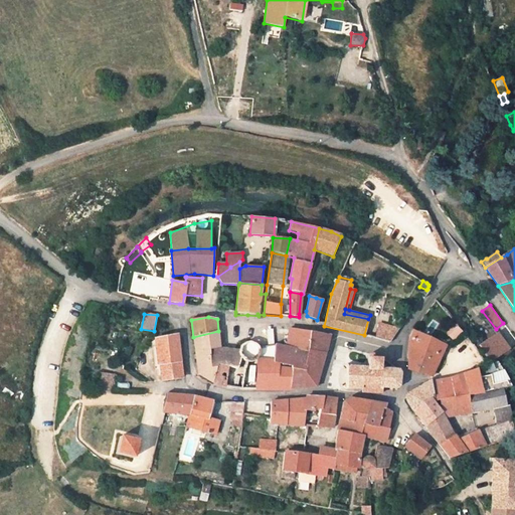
[(400,329),(380,324),(375,338),(391,342),(400,329)]
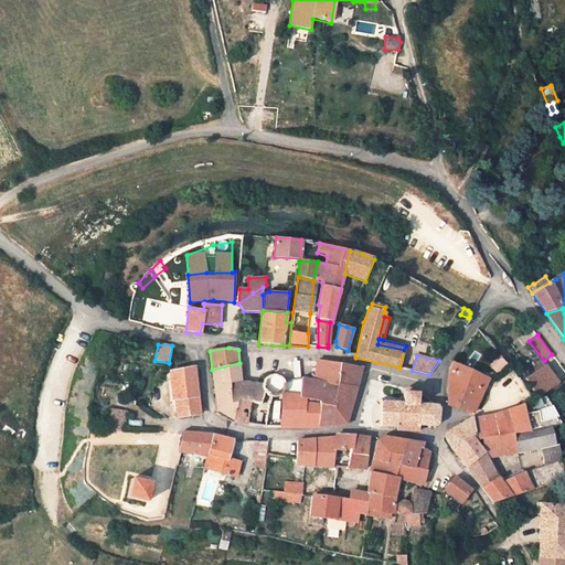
[(508,365),(500,358),(489,366),(497,375),(508,365)]
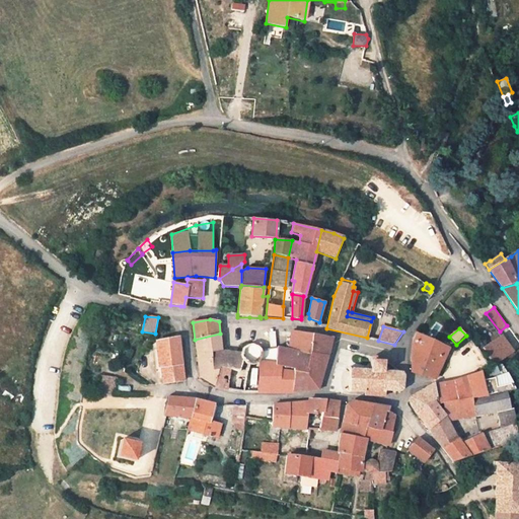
[(299,331),(292,330),(288,350),(296,352),(300,351),(301,353),(310,353),(312,335),(299,331)]
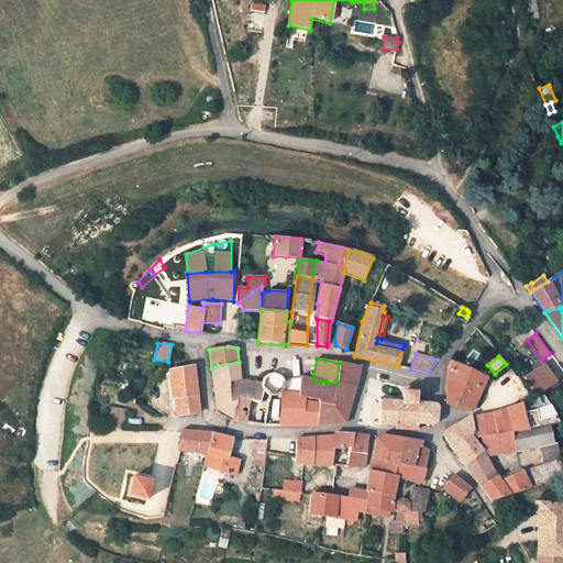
[(239,362),(211,368),(213,379),(218,409),(233,418),(238,399),(230,401),(229,382),(241,381),(239,362)]
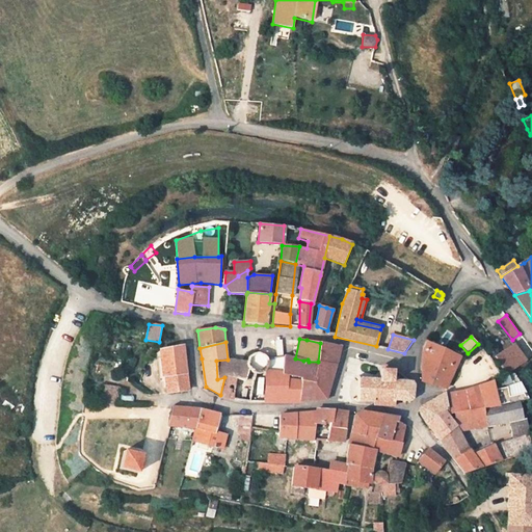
[(301,377),(301,380),(299,401),(314,400),(326,399),(328,391),(328,386),(330,380),(336,365),(337,358),(340,346),(320,343),(318,362),(309,362),(308,360),(303,361),(295,358),(284,356),(282,373),(283,374),(288,375),(295,376),(301,377)]
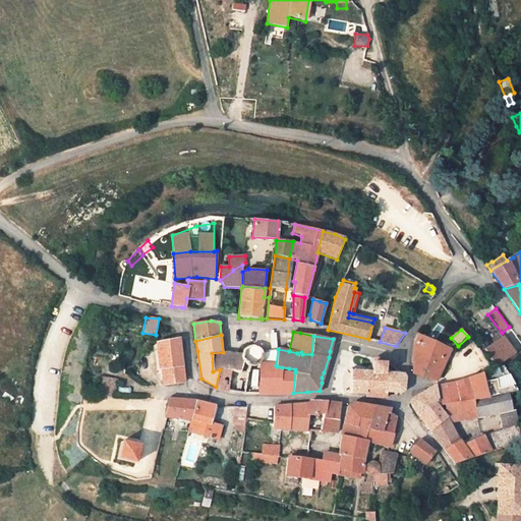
[(416,339),(414,350),(413,373),(437,381),(450,350),(417,336),(416,339)]
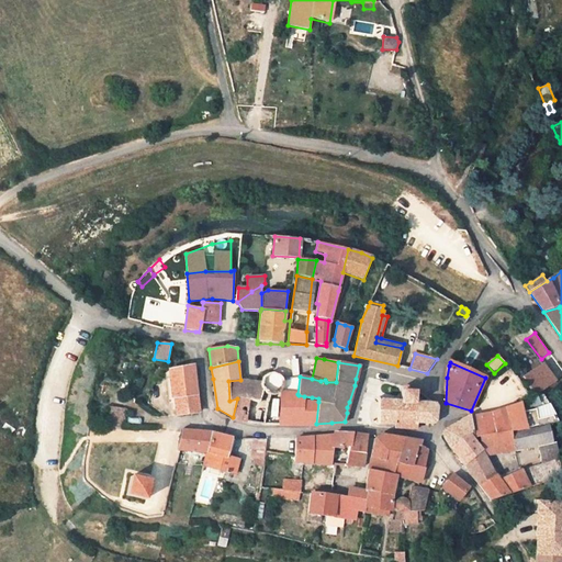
[(543,363),(524,377),(537,395),(551,385),(555,381),(543,363)]
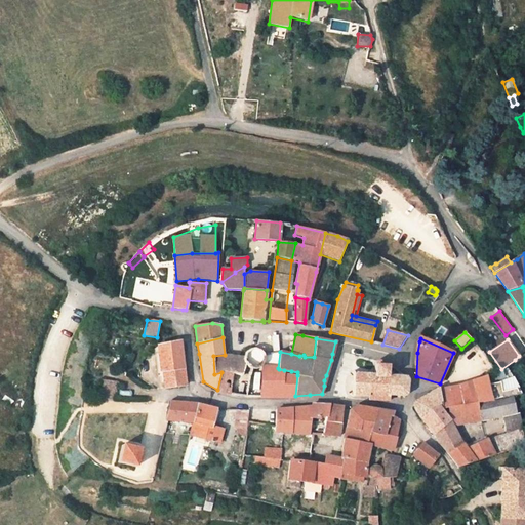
[(158,346),(158,347),(161,372),(163,372),(165,389),(186,386),(186,379),(180,342),(158,346)]
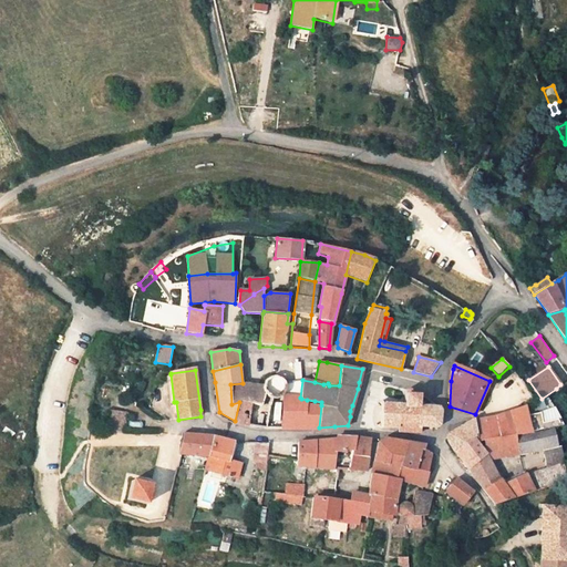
[(243,383),(230,384),(232,404),(239,402),(241,402),(251,403),(263,405),(265,394),(271,398),(276,399),(279,398),(282,395),(285,392),(286,385),(286,382),(281,378),(277,377),(274,375),(270,377),(266,379),(265,381),(263,385),(243,383)]
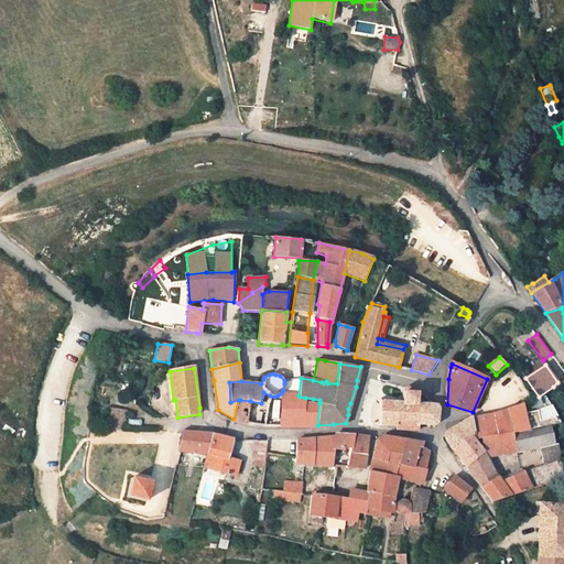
[(284,383),(283,390),(281,393),(285,394),(299,396),(301,378),(284,380),(284,383)]
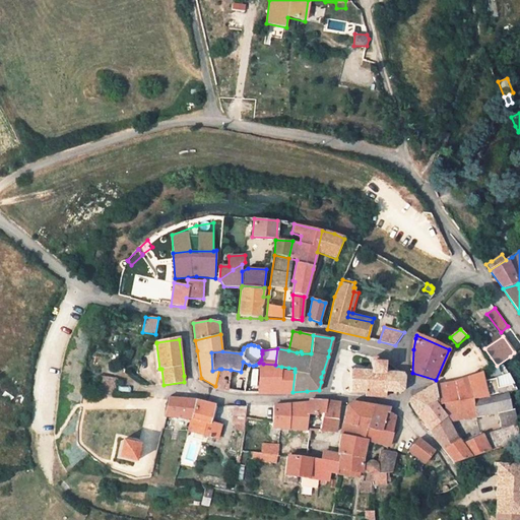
[(519,360),(514,352),(510,356),(517,366),(519,364),(519,360)]
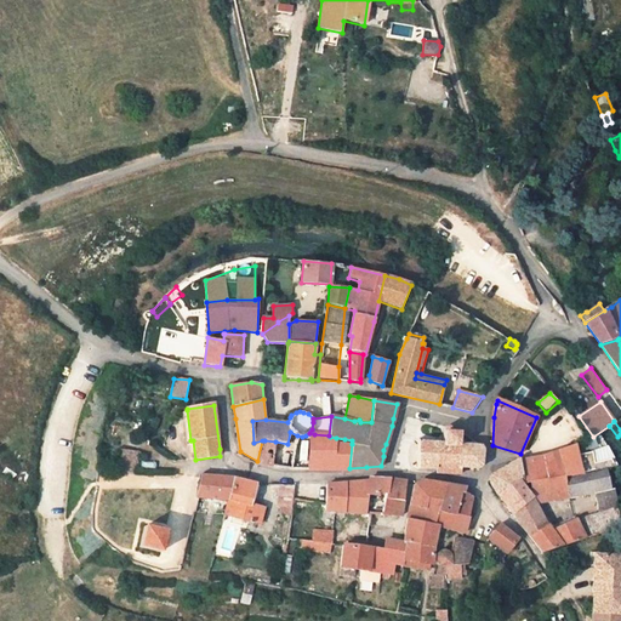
[(443,444),(420,442),(419,471),(436,472),(436,474),(460,476),(461,468),(478,469),(483,466),(484,450),(480,445),(459,445),(457,433),(453,433),(453,431),(451,428),(450,427),(448,427),(445,427),(443,429),(443,444)]
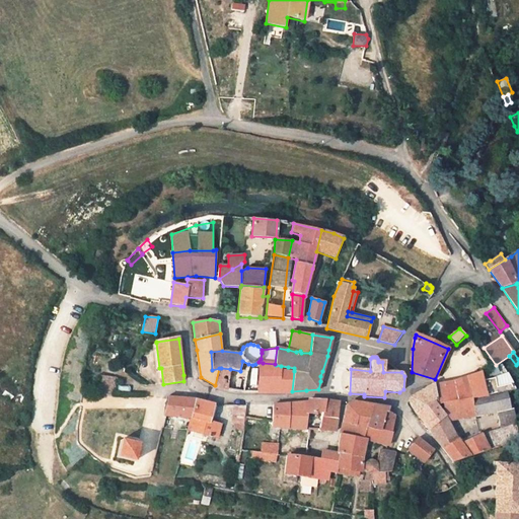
[(221,368),(219,368),(215,385),(219,387),(230,389),(245,392),(248,364),(242,361),(240,371),(230,369),(221,368)]
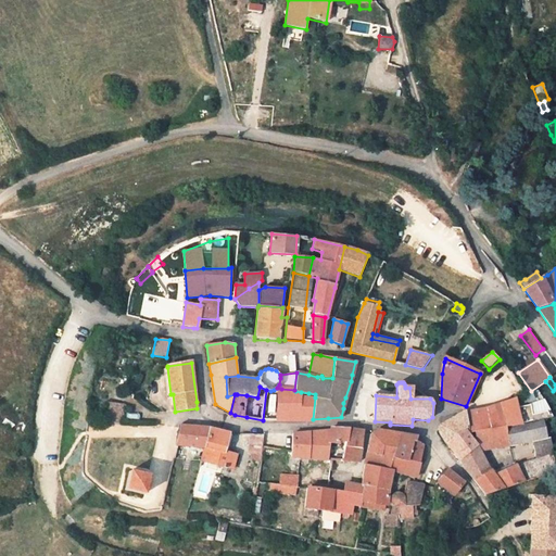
[(278,420),(313,419),(315,397),(301,394),(301,392),(295,391),(294,390),(281,389),(278,420)]
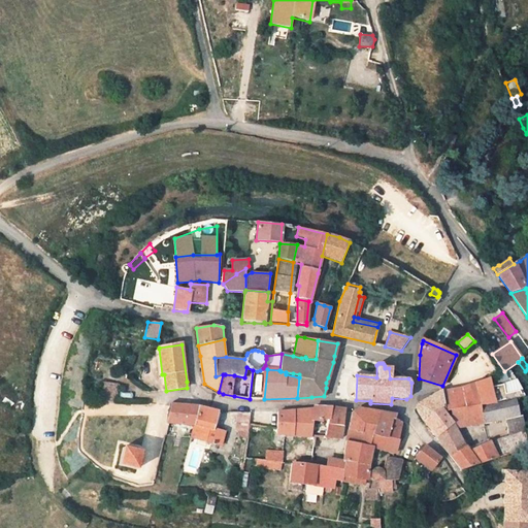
[(460,388),(441,391),(444,406),(441,409),(443,411),(480,405),(493,403),(516,399),(517,398),(516,393),(504,395),(502,387),(491,389),(489,378),(460,388)]
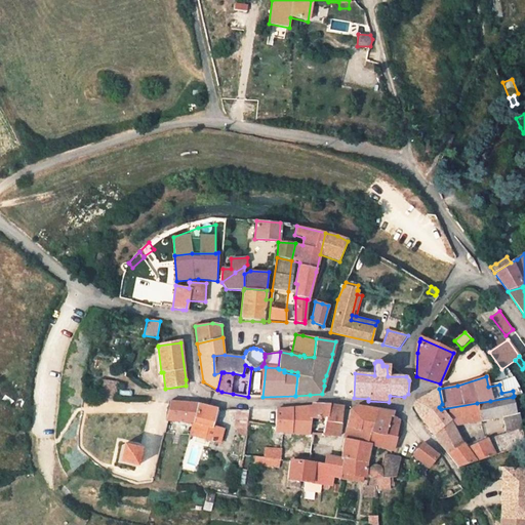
[(499,381),(499,385),(501,393),(513,391),(514,390),(509,379),(499,381)]
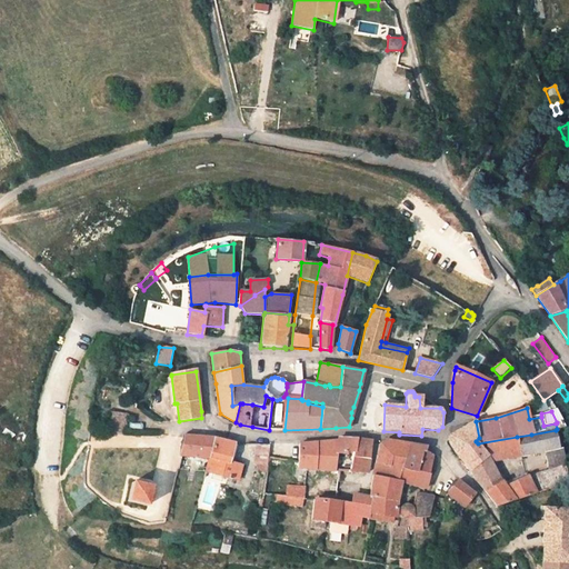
[(127,413),(108,412),(106,432),(125,433),(127,413)]
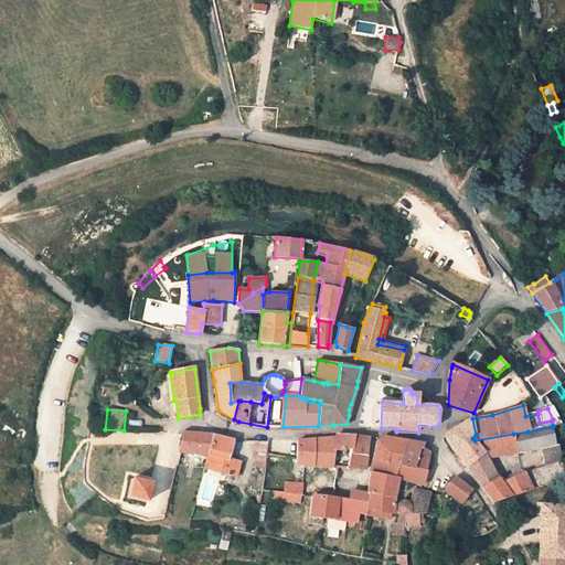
[(446,434),(445,439),(455,454),(458,458),(467,469),(468,468),(484,452),(475,440),(472,438),(476,435),(472,418),(469,419),(446,434)]
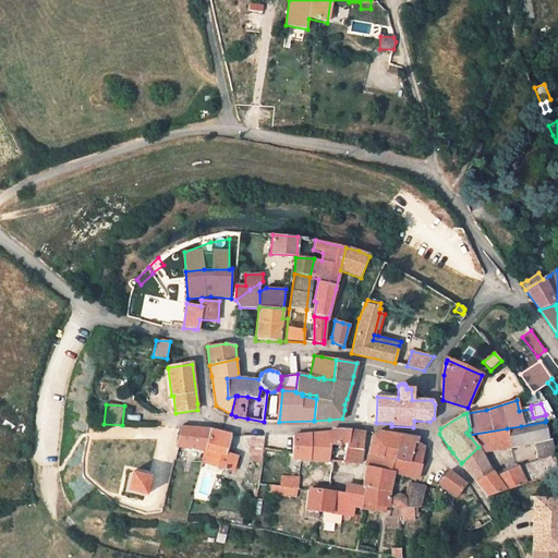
[(521,426),(507,428),(511,447),(511,448),(535,443),(550,439),(545,422),(521,426)]
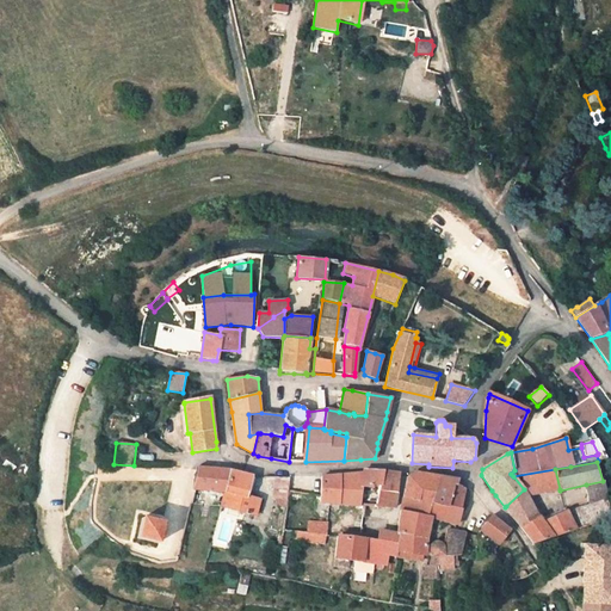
[(220,470),(198,468),(195,489),(224,493),(230,471),(220,470)]
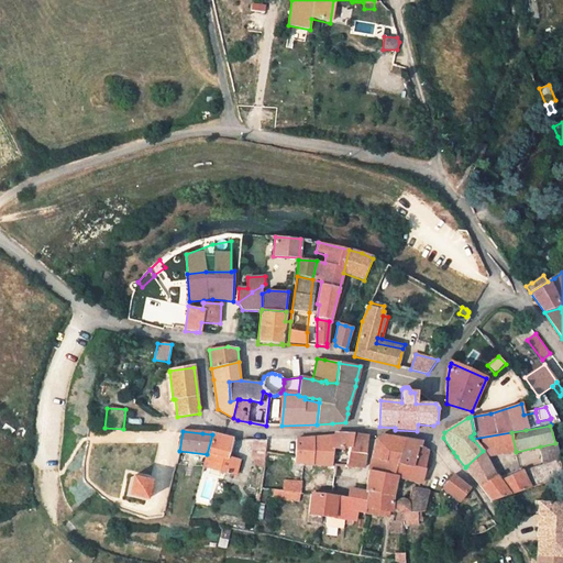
[(471,475),(481,486),(492,501),(531,488),(523,471),(500,482),(495,473),(486,455),(516,451),(511,432),(473,439),(483,451),(466,466),(471,475)]
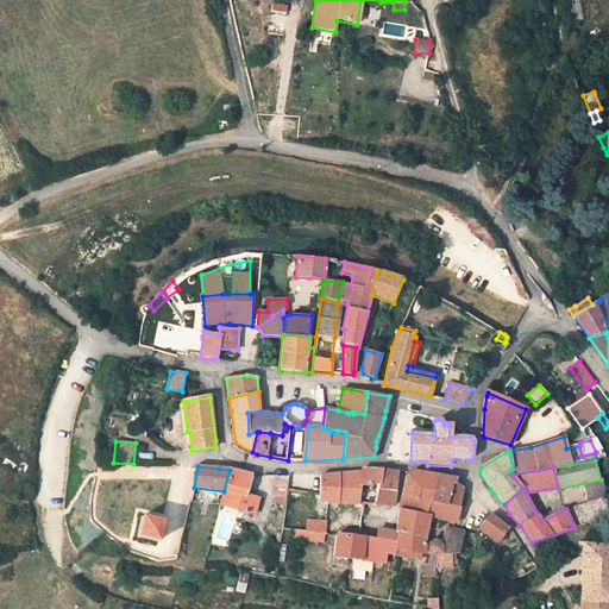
[(230,470),(224,491),(220,504),(256,514),(259,498),(249,495),(245,494),(251,475),(230,470)]
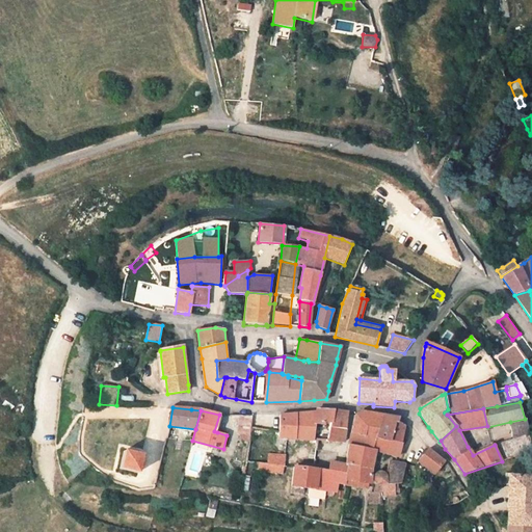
[(317,410),(317,411),(315,424),(323,425),(323,422),(330,422),(331,411),(322,410),(317,410)]
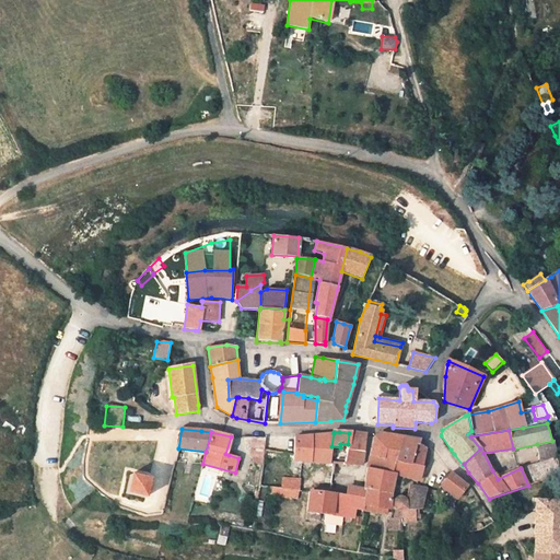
[(334,433),(312,435),(312,462),(329,463),(331,446),(334,433)]
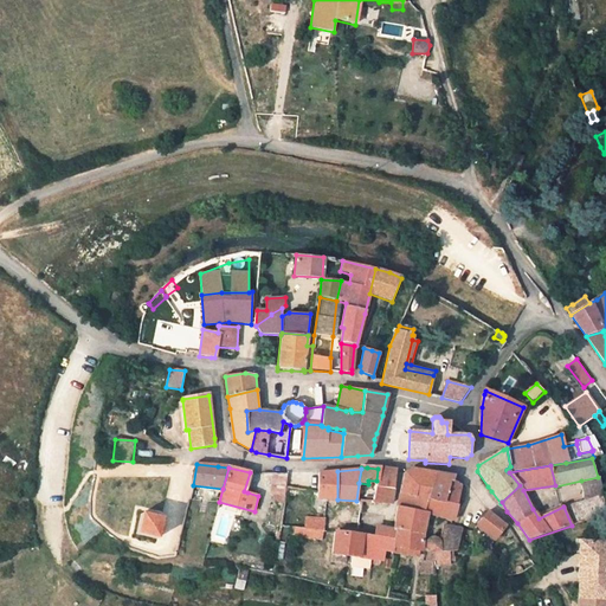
[(378,469),(376,481),(373,502),(392,503),(397,470),(378,469)]
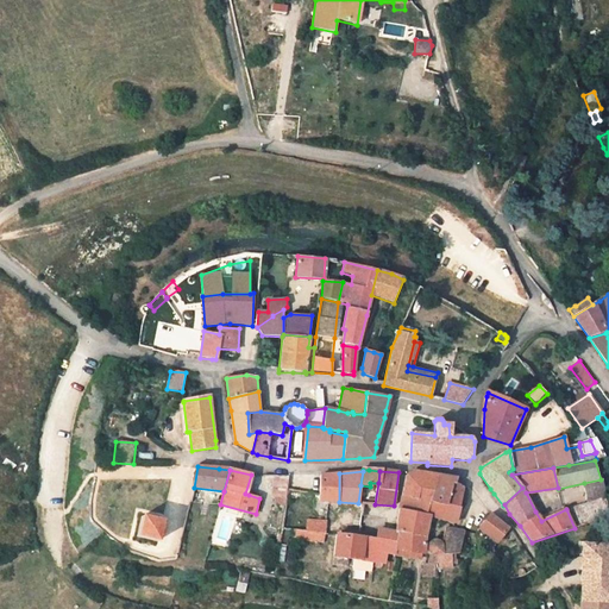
[(414,471),(406,476),(400,506),(400,509),(427,514),(429,502),(438,476),(414,471)]
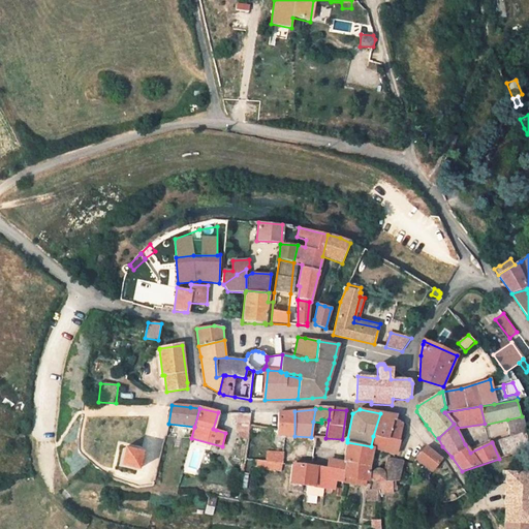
[(294,411),(278,413),(277,429),(277,435),(285,436),(294,436),(294,411)]
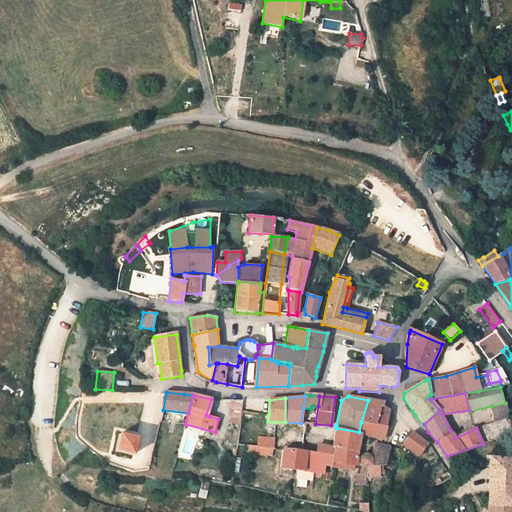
[(215,399),(211,399),(206,415),(209,416),(215,399)]
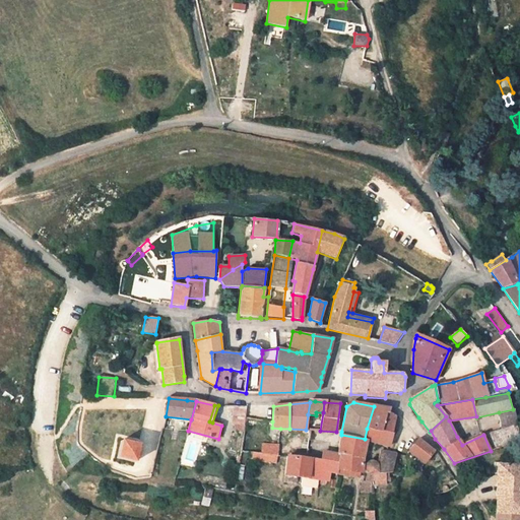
[(248,406),(238,406),(234,431),(245,432),(246,418),(248,406)]
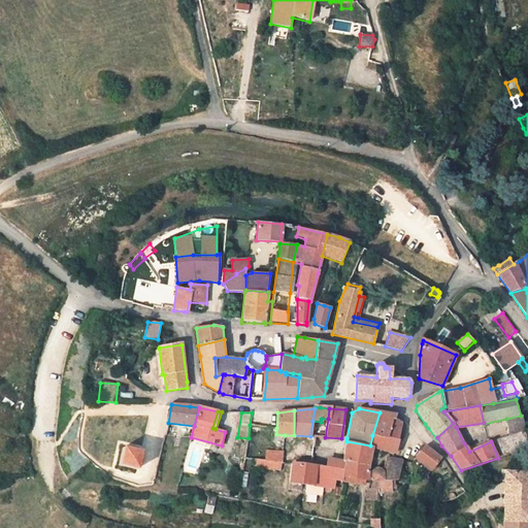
[(390,414),(380,413),(372,435),(382,438),(387,438),(387,437),(397,439),(402,424),(400,423),(401,420),(399,417),(395,416),(395,415),(390,414)]
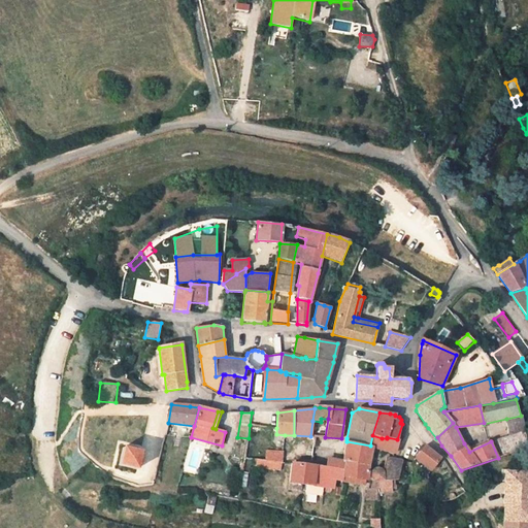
[(521,416),(506,419),(509,436),(525,431),(521,416)]
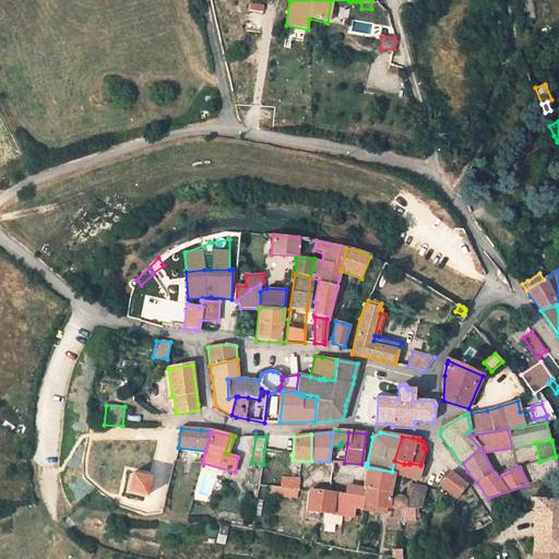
[(539,462),(520,467),(527,485),(558,474),(558,468),(556,456),(539,462)]
